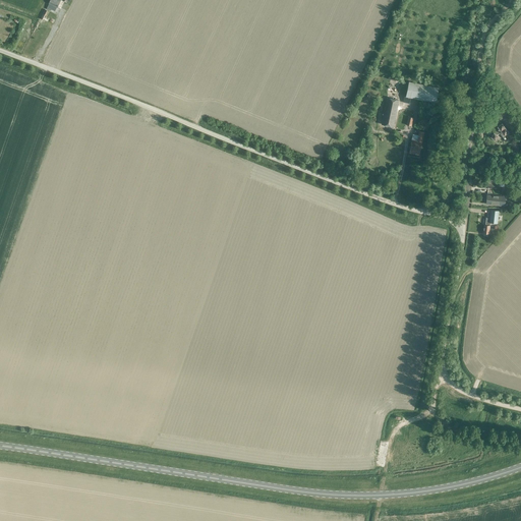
[(50,0),(49,4),(46,9),(50,11),(51,10),(54,11),(56,7),(57,8),(60,0),(50,0)]
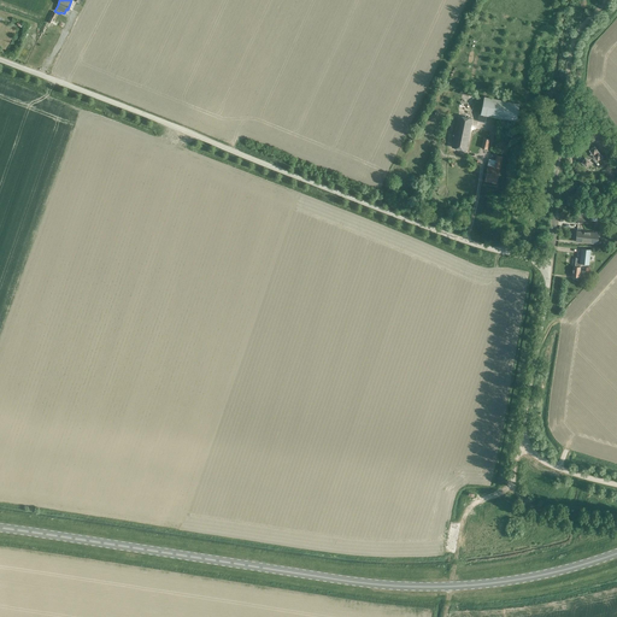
[(516,122),(519,105),(483,98),(480,115),(516,122)]
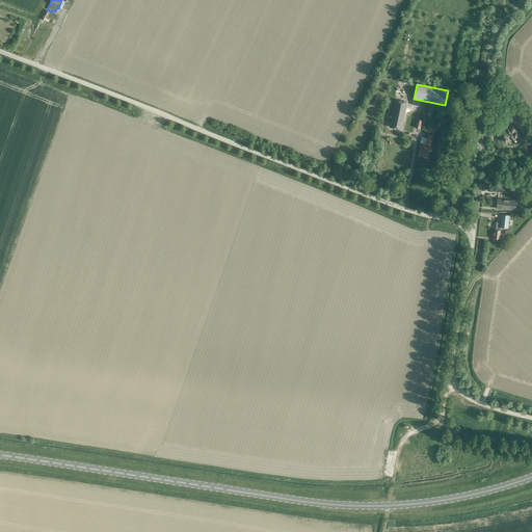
[(401,130),(407,103),(395,101),(390,128),(401,130)]
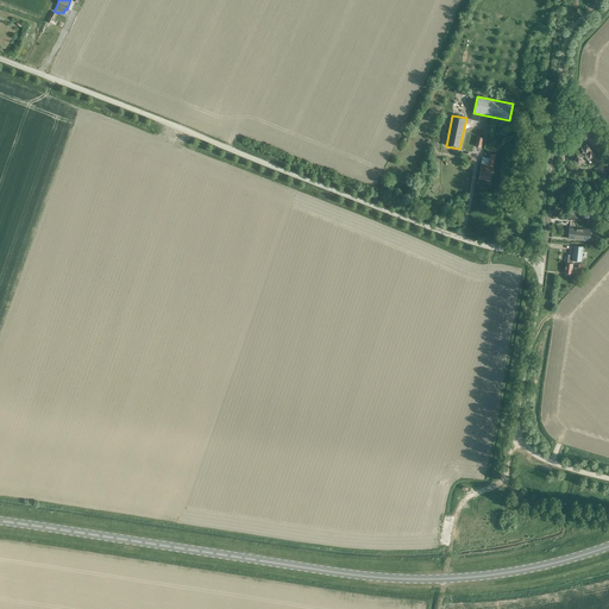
[(590,125),(585,129),(589,133),(594,130),(596,129),(592,123),(590,125)]
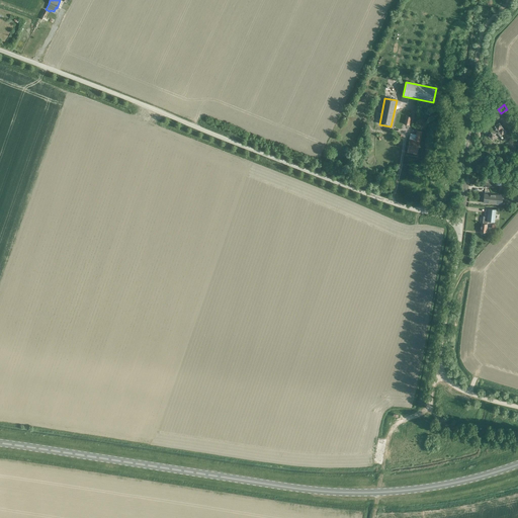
[(492,132),(488,137),(493,140),(494,138),(496,139),(499,136),(501,138),(500,138),(501,140),(502,139),(501,139),(503,138),(502,137),(501,135),(506,132),(499,122),(495,125),(495,126),(492,132)]
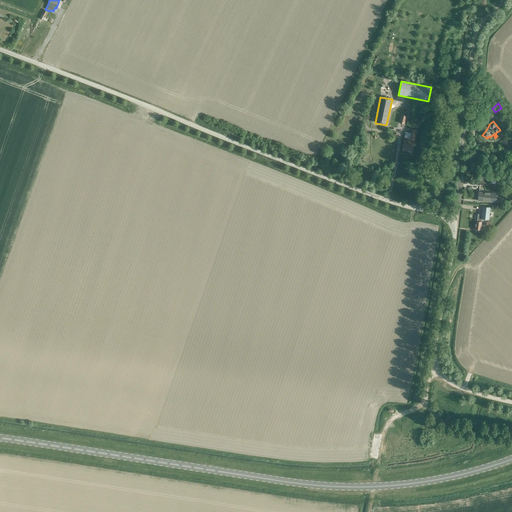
[(404,144),(402,150),(412,152),(413,146),(414,140),(416,130),(412,129),(410,139),(405,138),(404,144)]
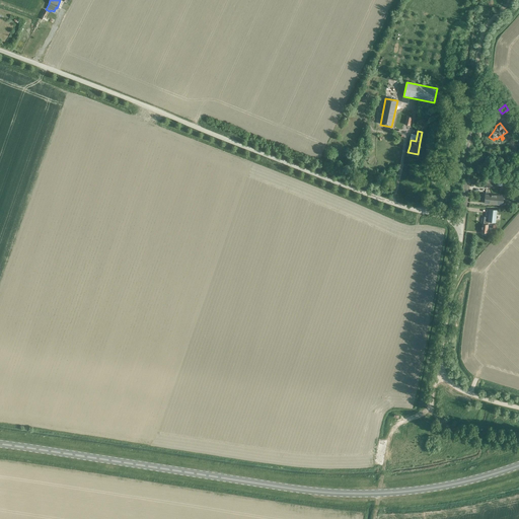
[(502,204),(503,196),(492,195),(486,194),(485,203),(502,204)]
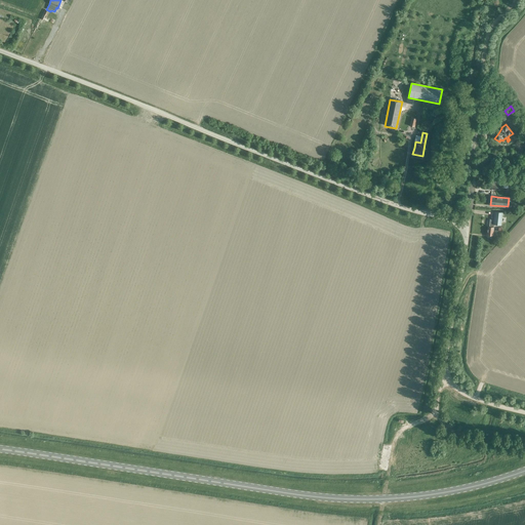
[(493,220),(493,225),(500,226),(501,221),(501,218),(502,212),(494,211),(493,217),(494,217),(493,220)]
